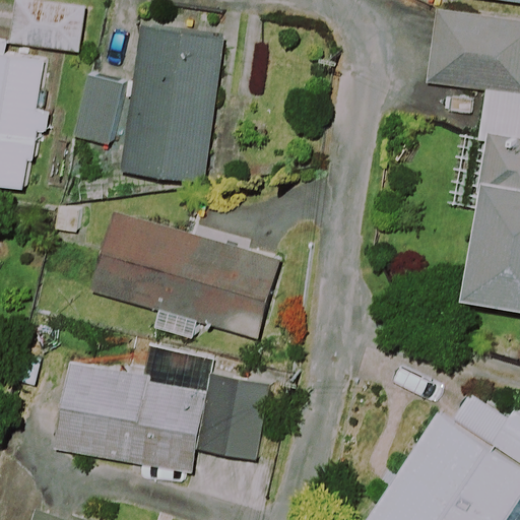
[(85,8),(17,1),(13,45),(80,53),(85,8)]
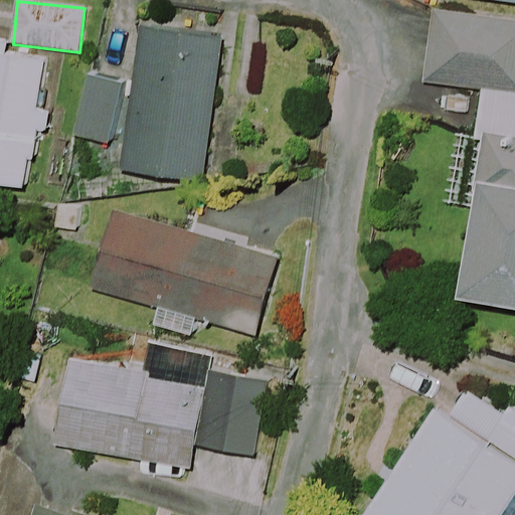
[(445,205),(478,211),(464,294),(514,303),(514,22),(435,8),(421,81),(487,93),(478,146),(456,142),(445,205)]
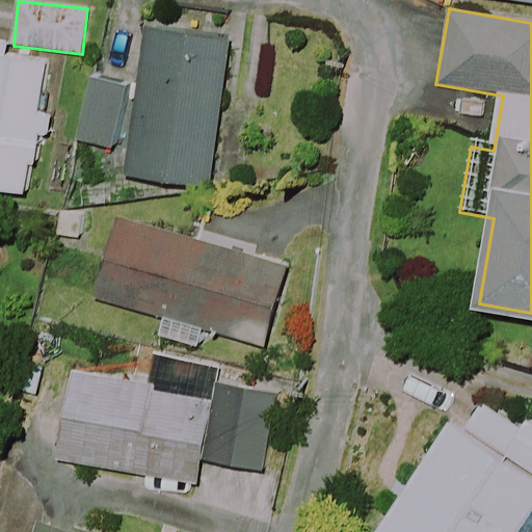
[(232,40),(144,27),(123,176),(209,188),(232,40)]
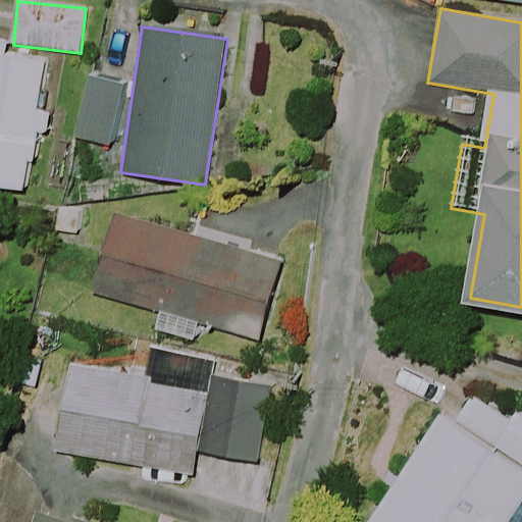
[(7,44),(0,42),(0,185),(32,190),(52,61),(5,53),(7,44)]
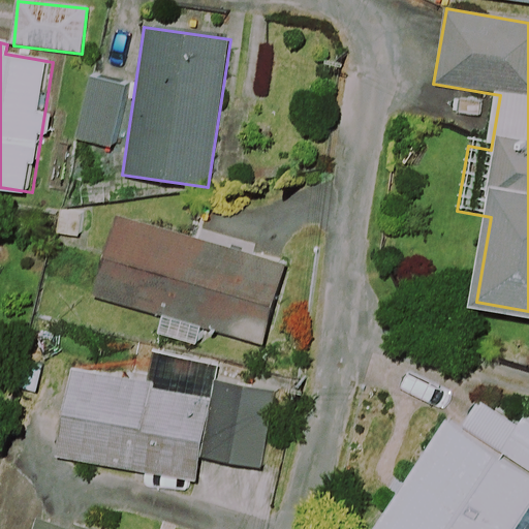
[(126,90),(89,82),(75,137),(113,147),(126,90)]
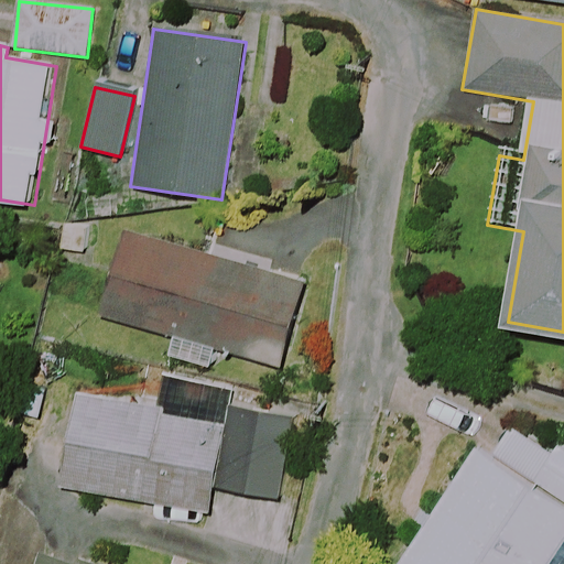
[(304,286),(128,235),(104,318),(174,338),(167,358),(212,371),(218,349),(281,368),(304,286)]
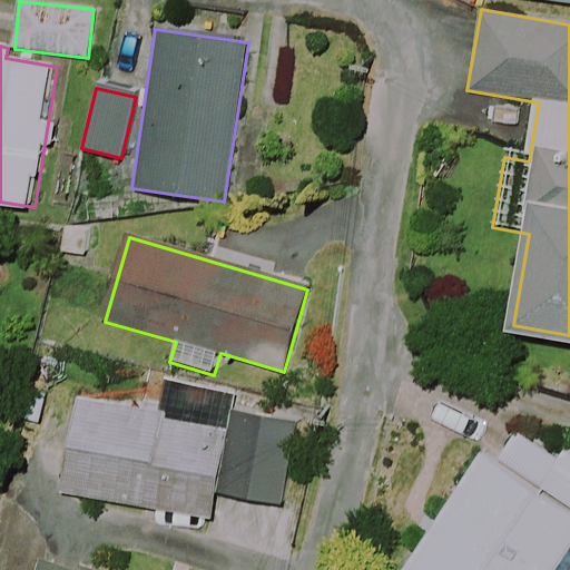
[(218,491),(283,502),(295,428),(203,411),(200,420),(78,399),(62,492),(213,519),(218,491)]
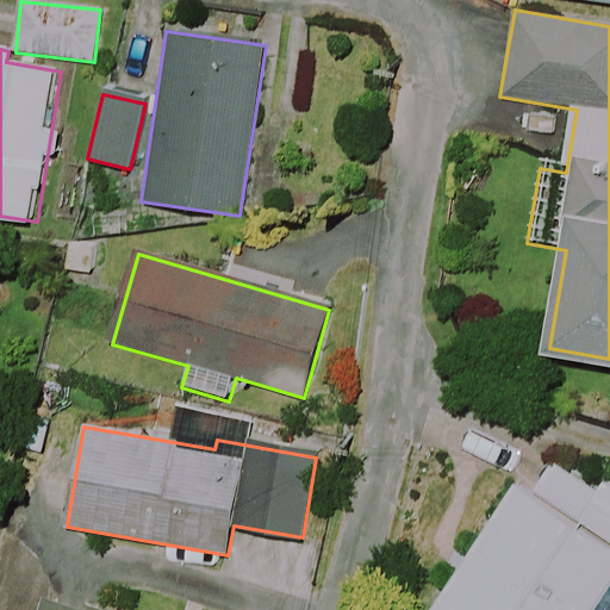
[(609,609),(609,486),(560,455),(535,495),(517,484),(439,609),(609,609)]
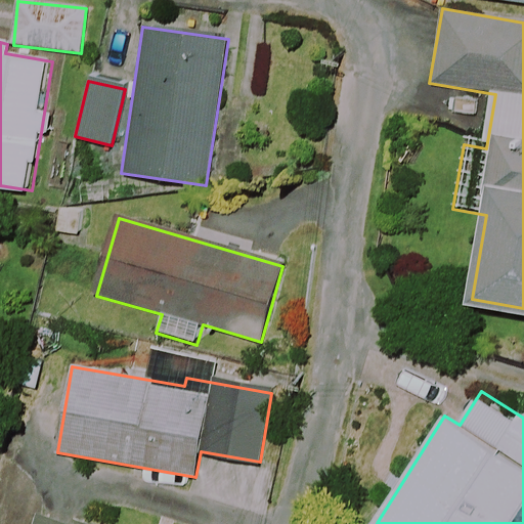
[(92,523),(42,506),(35,523),(92,523)]
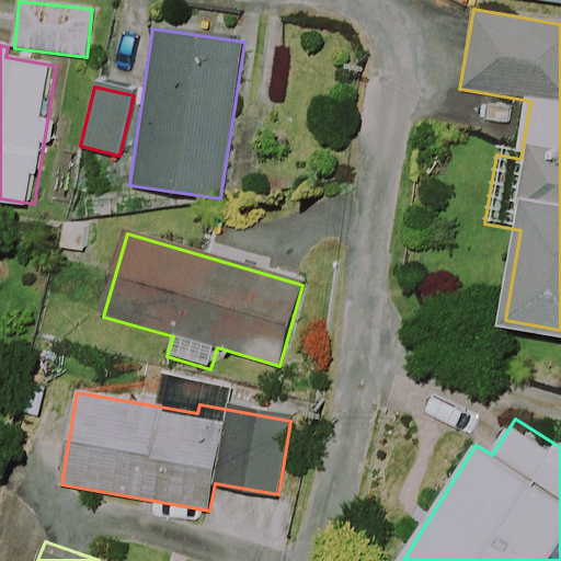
All buildings are outlined.
